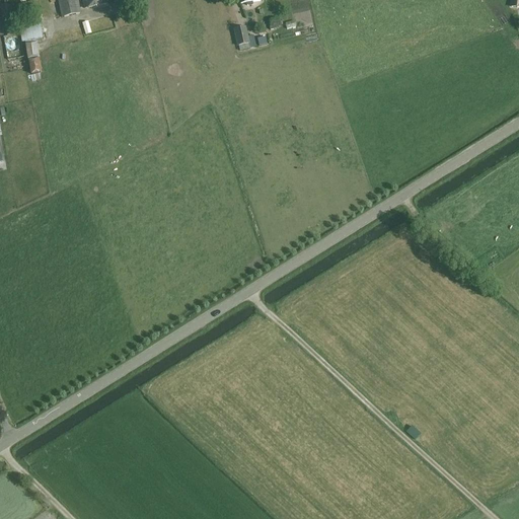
[(80,14),(76,0),(57,0),(62,18),(80,14)]
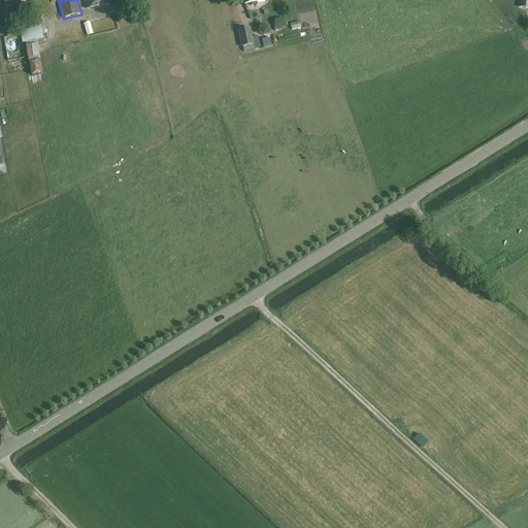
[(110,4),(108,0),(84,0),(86,9),(110,4)]
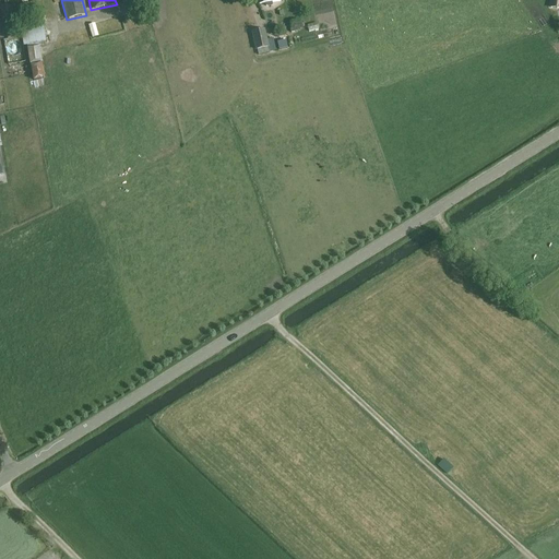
[(0,6),(0,8),(3,20),(14,18),(11,3),(0,6)]
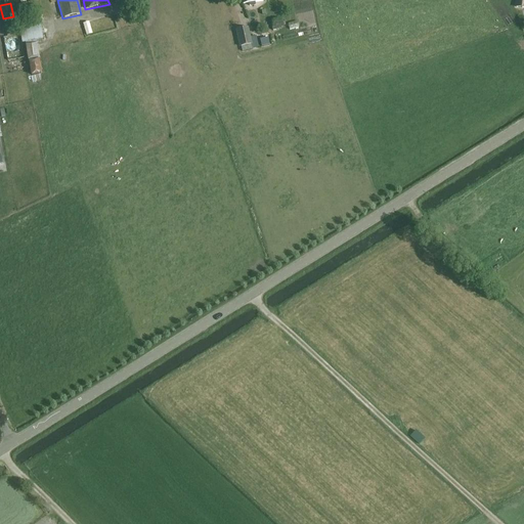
[(17,34),(15,18),(4,20),(6,36),(17,34)]
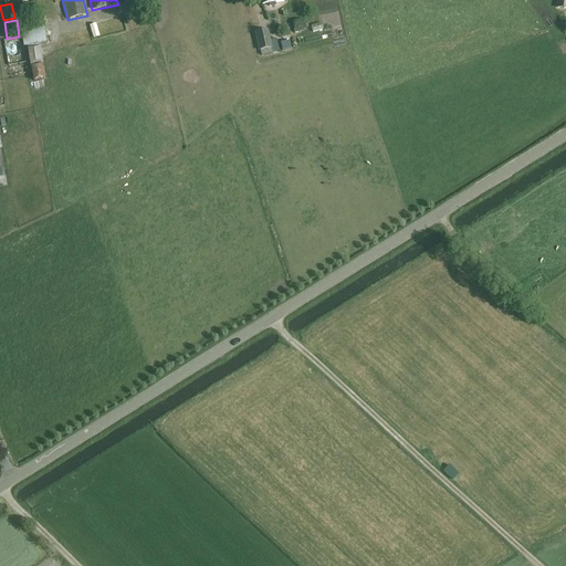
[(93,40),(100,38),(95,22),(88,24),(93,40)]
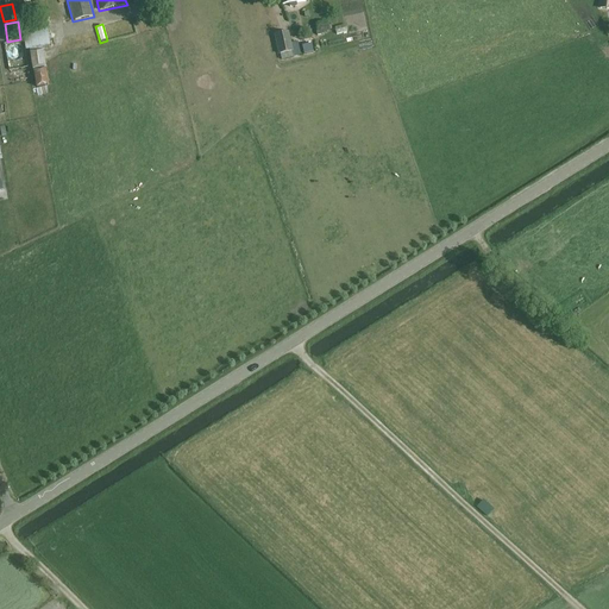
[(46,31),(31,33),(33,45),(49,43),(46,31)]
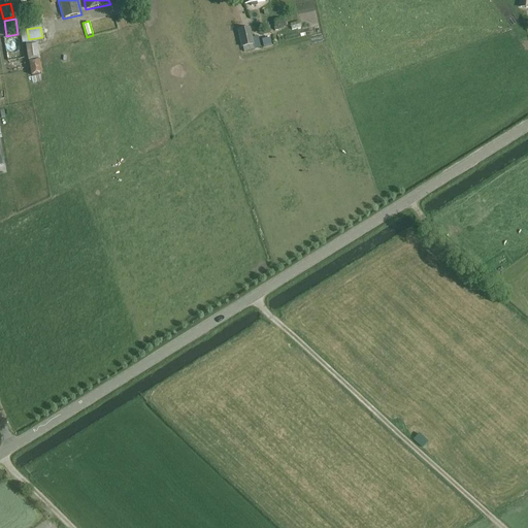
[(242,46),(253,44),(254,44),(251,28),(238,31),(241,47),(242,46)]
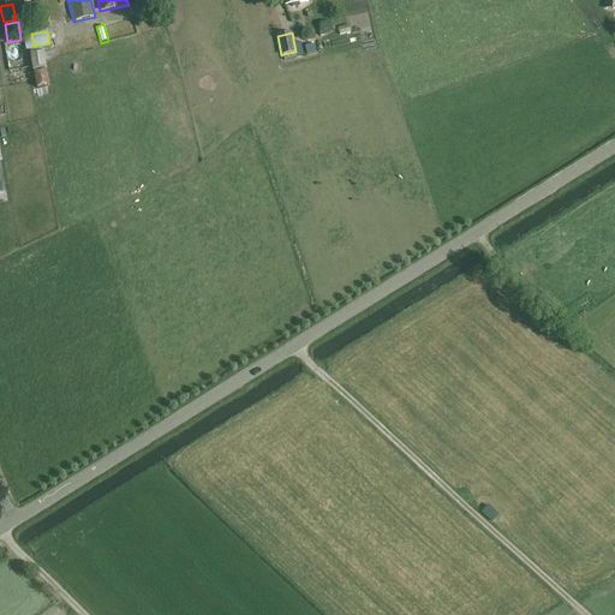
[(137,48),(144,48),(143,39),(125,41),(126,54),(137,53),(137,48)]
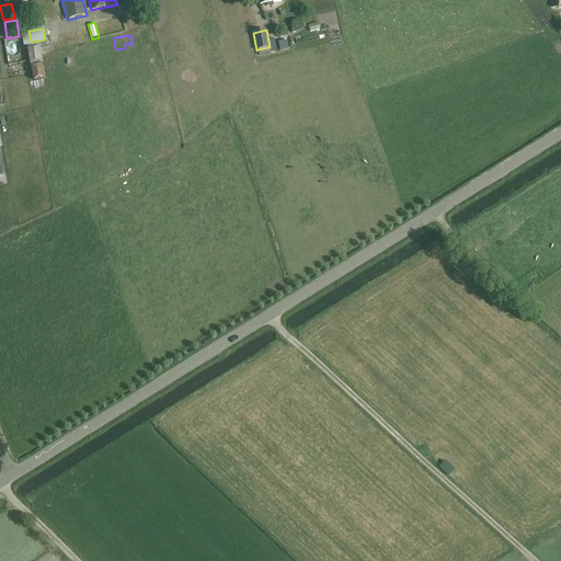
[(278,43),(281,50),(288,48),(286,41),(278,43)]
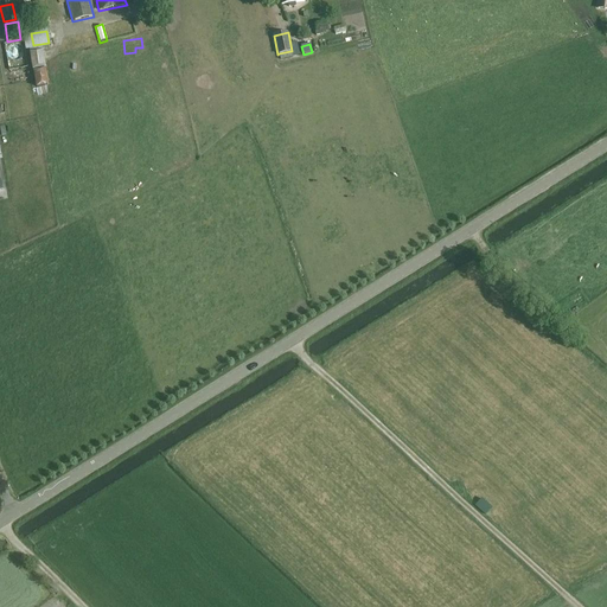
[(30,64),(43,63),(43,49),(29,49),(30,64)]
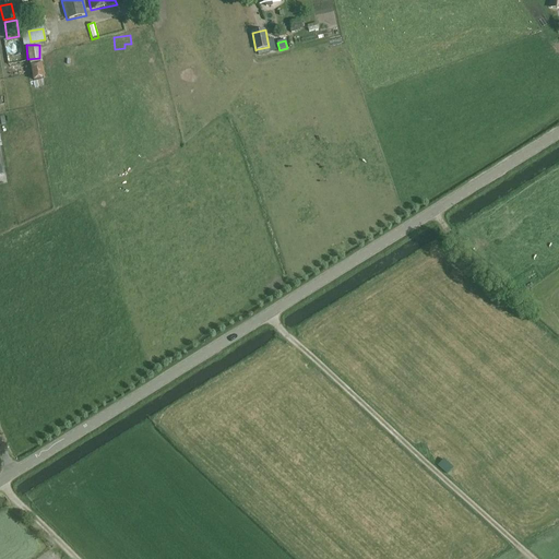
[(30,62),(32,74),(42,72),(39,60),(30,62)]
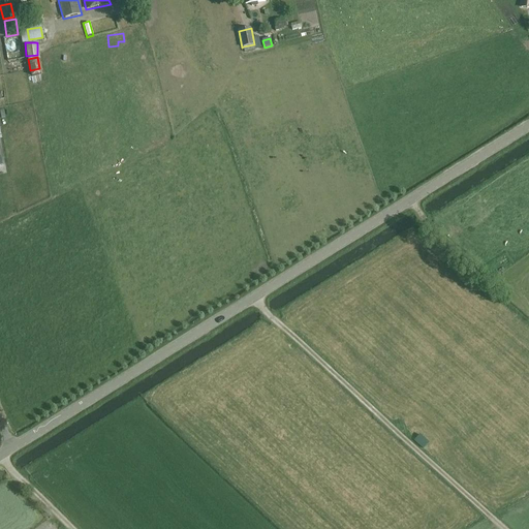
[(33,84),(35,103),(45,102),(43,83),(33,84)]
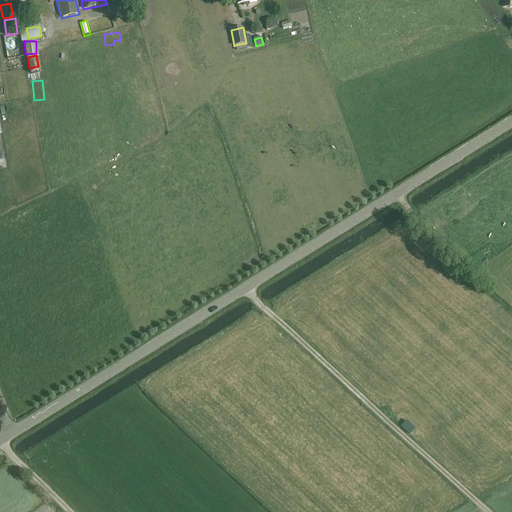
[(409,432),(413,425),(403,419),(399,426),(409,432)]
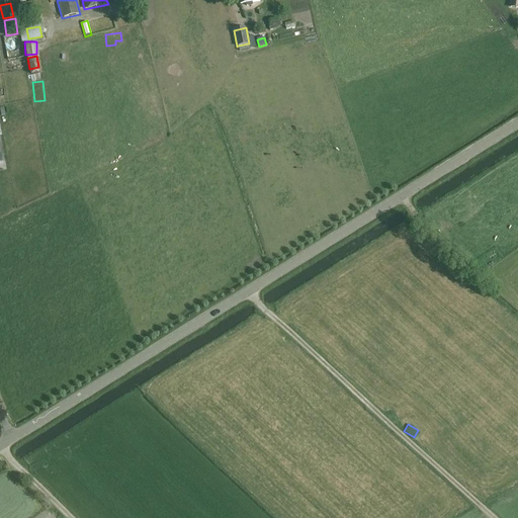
[(66,453),(73,449),(71,445),(63,448),(66,453)]
